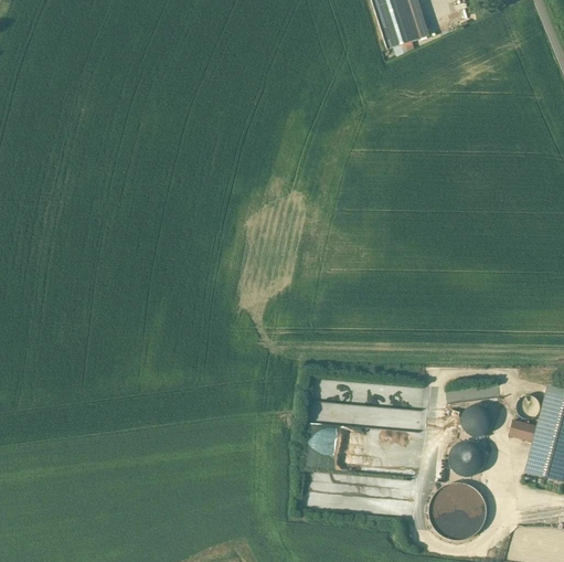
[(414,16),(408,0),(371,0),(387,48),(394,45),(401,43),(421,38),(415,21),(425,19),(423,12),(414,16)]
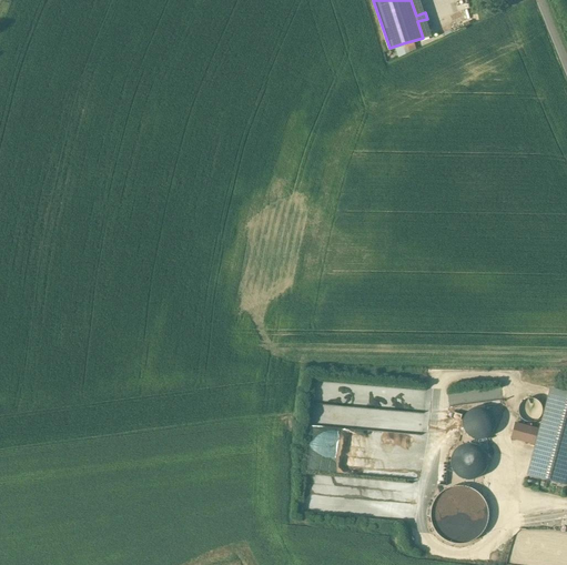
[(411,0),(416,16),(425,12),(421,0),(411,0)]
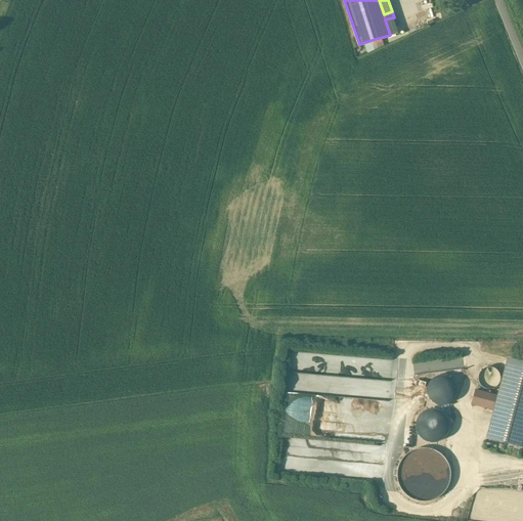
[(394,17),(385,19),(390,35),(398,32),(394,17)]
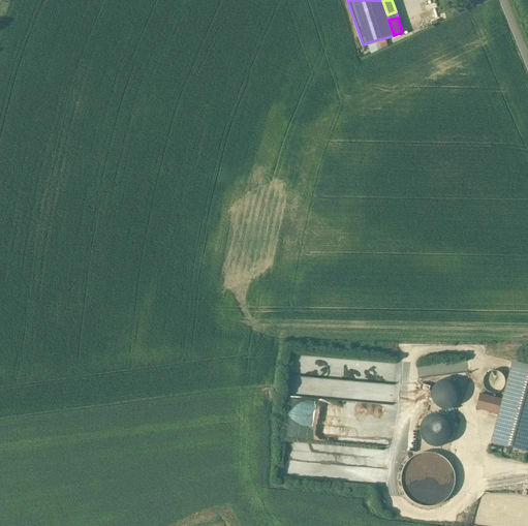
[(527,363),(516,360),(494,439),(526,449),(527,442),(527,363)]
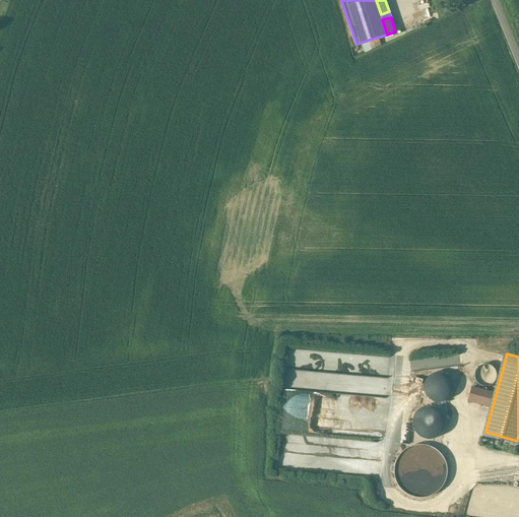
[(491,363),(488,362),(485,362),(482,363),(481,363),(479,364),(478,365),(476,367),(476,368),(475,369),(475,370),(474,372),(474,373),(475,375),(475,377),(476,379),(477,380),(478,381),(480,383),(482,383),(484,384),(485,384),(489,384),(491,383),(492,382),(494,381),(495,379),(496,377),(497,375),(497,374),(497,373),(497,371),(496,370),(496,369),(495,367),(494,365),(492,364),(491,363)]
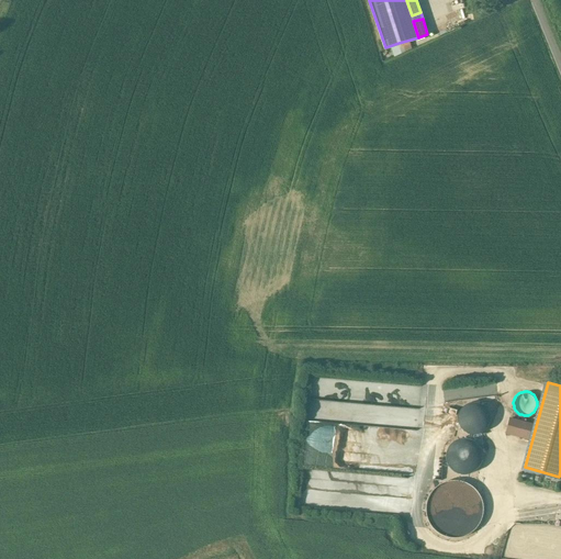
[(479,403),(475,403),(473,403),(470,403),(467,404),(464,405),(463,407),(461,409),(460,411),(459,413),(458,415),(458,417),(458,420),(458,421),(458,423),(459,424),(459,426),(460,428),(462,431),(463,432),(466,433),(468,434),(469,434),(472,435),(474,435),(477,435),(480,434),(482,433),(484,432),(486,429),(487,427),(489,426),(490,423),(490,421),(490,418),(490,416),(490,415),(489,414),(489,412),(487,410),(485,409),(484,406),(483,406),(482,405),(480,404),(479,403)]
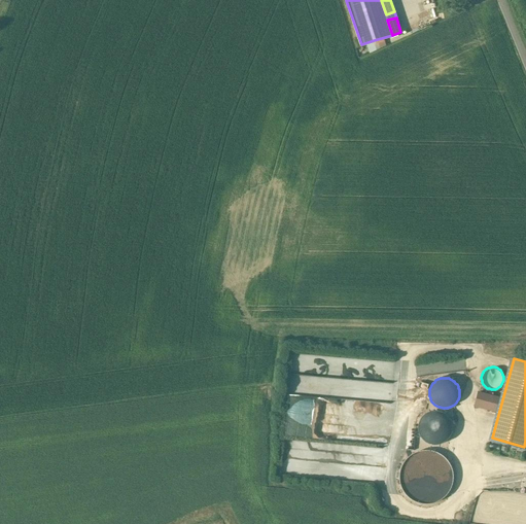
[(502,396),(478,390),(475,404),(499,410),(502,396)]
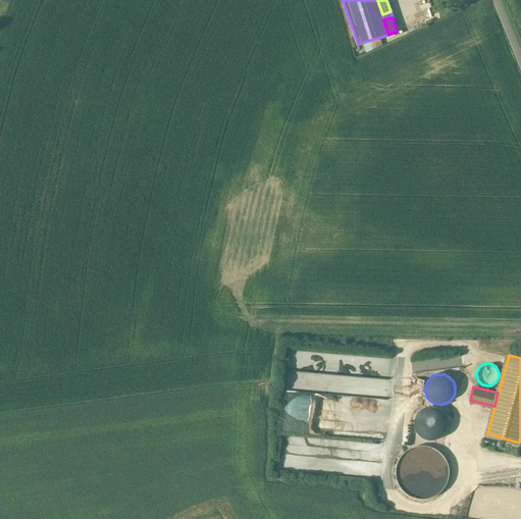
[(434,408),(431,407),(428,408),(425,408),(423,409),(421,411),(420,412),(419,413),(418,414),(417,415),(416,417),(415,419),(415,420),(415,422),(414,424),(415,426),(415,428),(415,429),(416,431),(417,433),(419,435),(420,436),(421,437),(423,438),(425,439),(427,440),(431,440),(435,440),(438,439),(439,438),(440,437),(443,436),(444,435),(445,433),(446,432),(447,430),(448,429),(448,427),(448,425),(448,423),(448,421),(448,420),(447,418),(446,416),(445,414),(443,412),(441,411),(439,410),(438,409),(436,408),(434,408)]
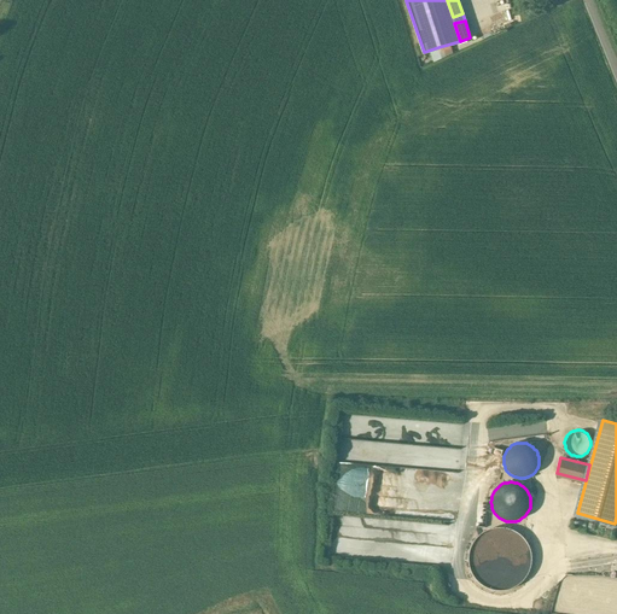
[(505,527),(500,527),(495,527),(492,528),(489,530),(485,531),(483,532),(481,534),(478,537),(476,539),(473,543),(472,545),(471,548),(470,550),(470,554),(469,556),(469,560),(469,562),(470,565),(470,567),(471,569),(472,572),(472,574),(475,577),(477,580),(479,583),(482,584),(484,586),(487,588),(492,589),(495,590),(499,591),(504,591),(507,590),(511,589),(513,589),(516,588),(518,586),(521,584),(523,582),(525,579),(529,576),(530,571),(531,568),(533,565),(533,562),(533,559),(533,555),(533,551),(531,549),(530,547),(529,544),(528,542),(525,538),(524,536),(521,533),(518,531),(514,530),(511,528),(508,527),(505,527)]
